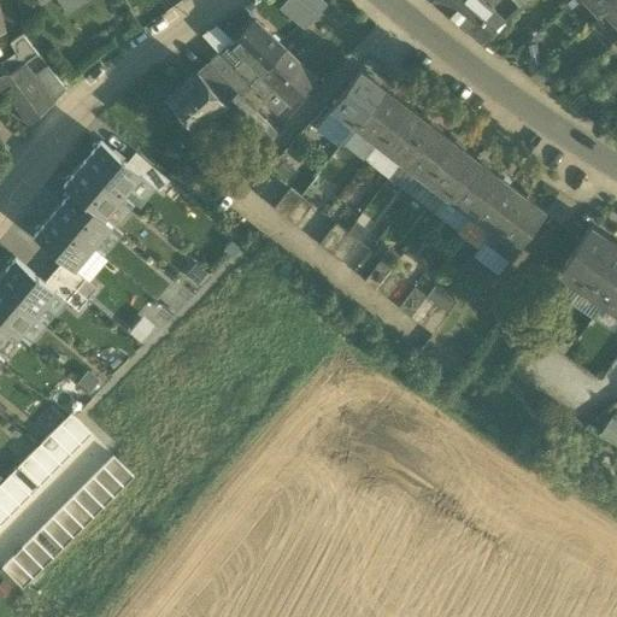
[(57,0),(64,10),(80,0),(57,0)]
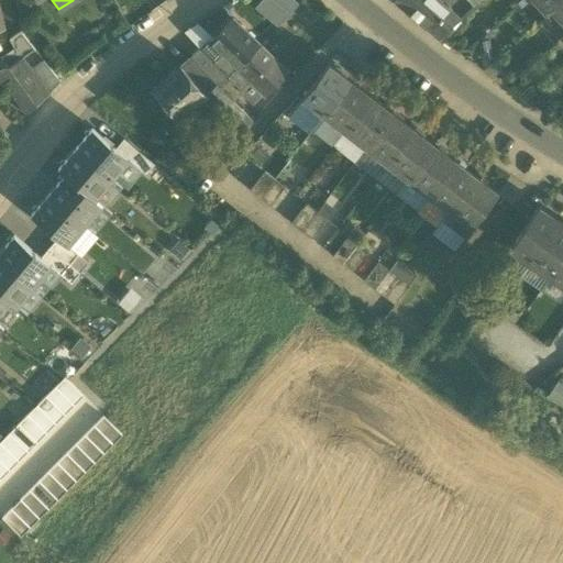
[(262,0),(256,8),(274,21),(279,14),(276,11),(284,0),(262,0)]
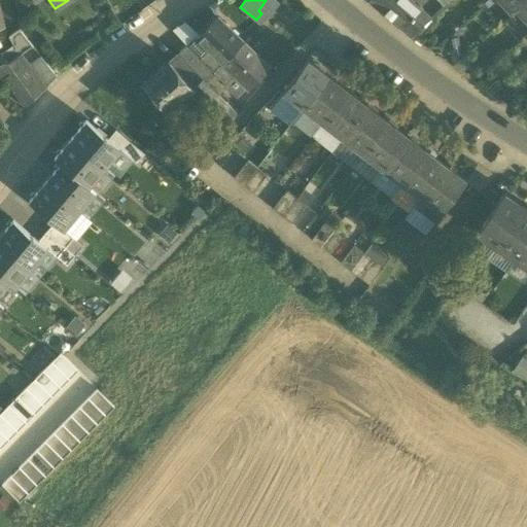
[(261,13),(256,20),(259,24),(278,4),(273,0),(266,0),(258,10),(261,13)]
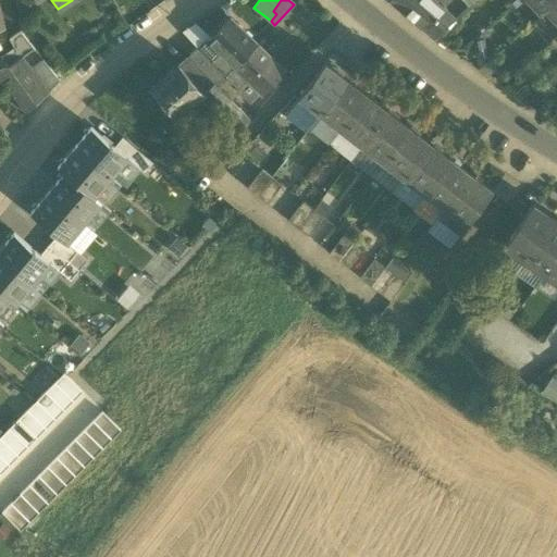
[(393,0),(392,1),(435,38),(442,31),(442,29),(453,20),(430,0),(393,0)]
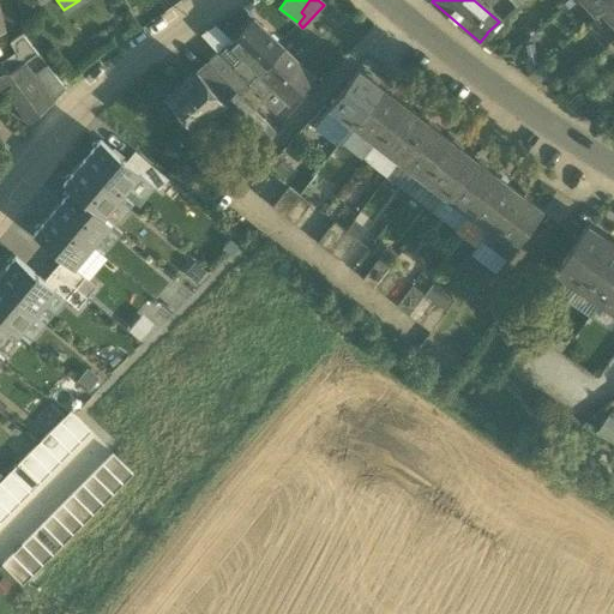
[(587,0),(599,12),(605,7),(612,0),(587,0)]
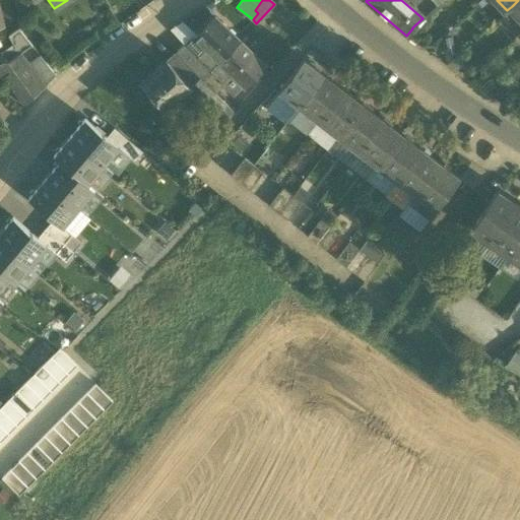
[(195,10),(184,18),(193,30),(204,23),(195,10)]
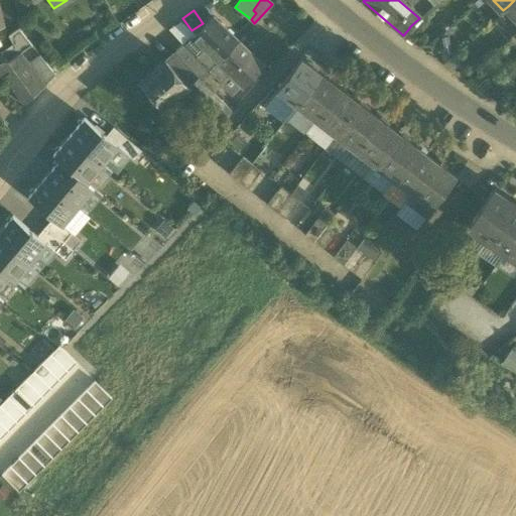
[(194,38),(194,39),(208,52),(218,61),(238,42),(214,18),(196,36),(194,38)]
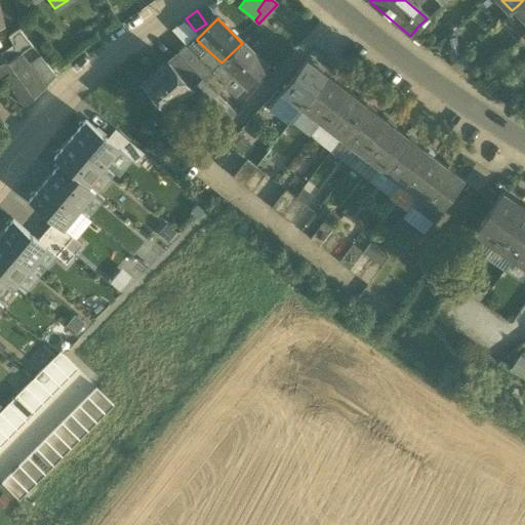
[(171,30),(186,45),(194,38),(197,40),(197,39),(199,37),(184,22),(171,30)]
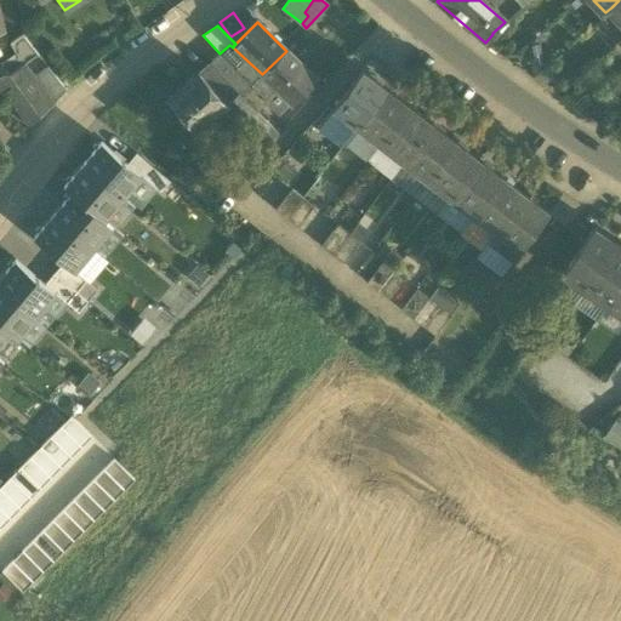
[(16,52),(18,56),(30,47),(22,35),(10,44),(16,52)]
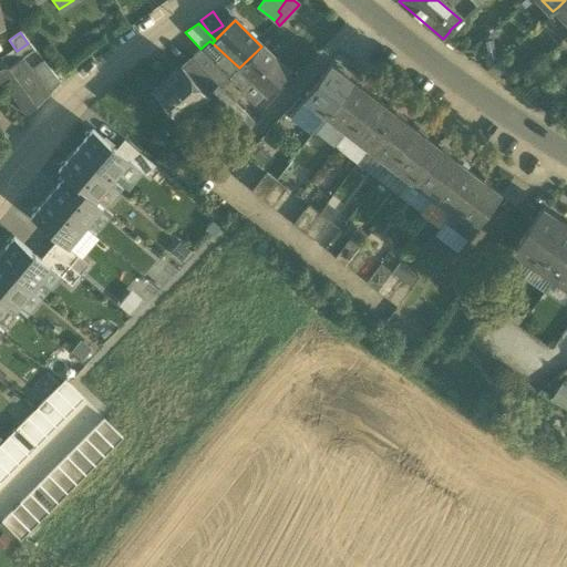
[(200,50),(218,68),(228,58),(213,43),(209,41),(200,49),(200,50)]
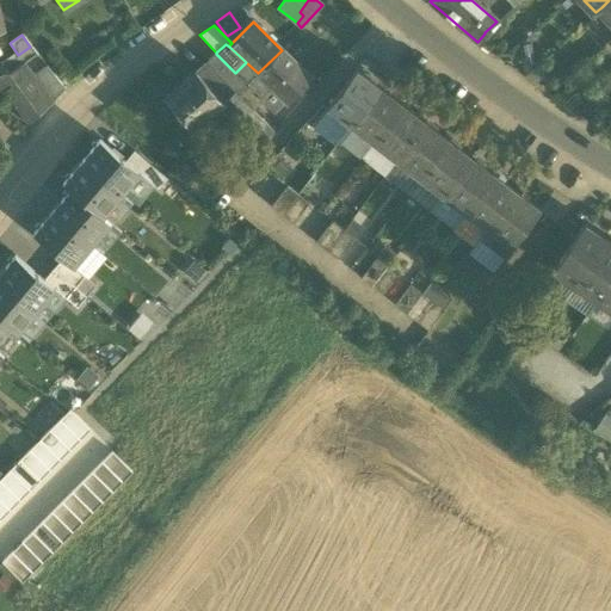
[(37,54),(30,47),(18,55),(16,51),(12,54),(17,61),(6,68),(10,74),(25,62),(37,54)]
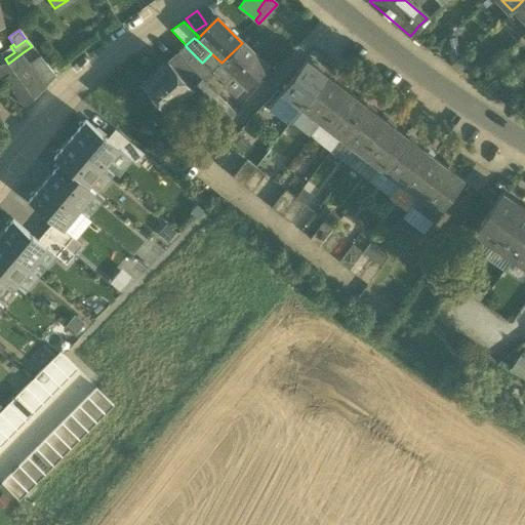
[(225,84),(225,85),(234,76),(245,87),(247,89),(268,67),(242,42),(242,43),(221,63),(212,72),(213,74),(225,84)]
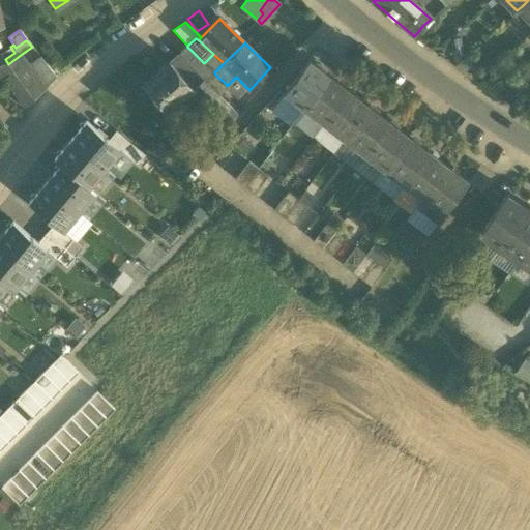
[(203,79),(207,83),(215,75),(214,72),(204,63),(187,47),(187,46),(179,54),(203,79)]
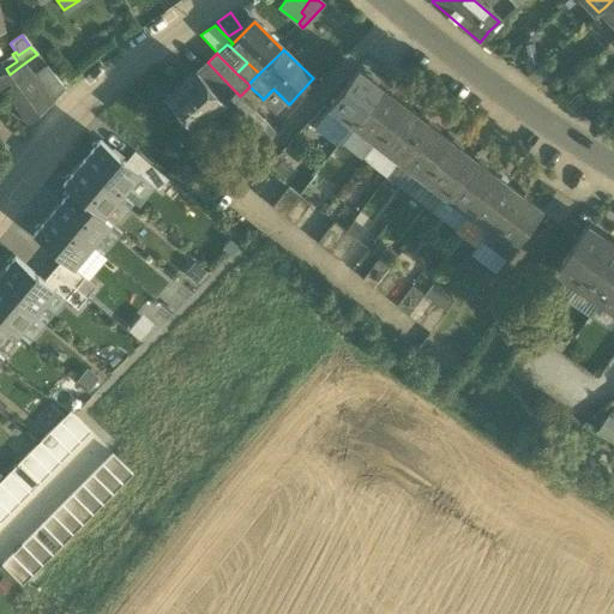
[(1,62),(6,68),(17,61),(12,54),(1,62)]
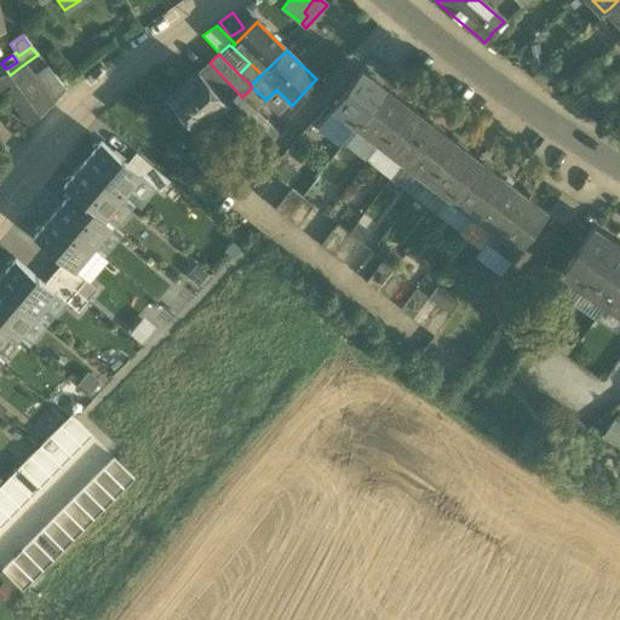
[(0,86),(3,85),(28,121),(49,107),(30,81),(27,75),(16,82),(10,75),(6,69),(1,63),(0,63),(0,86)]
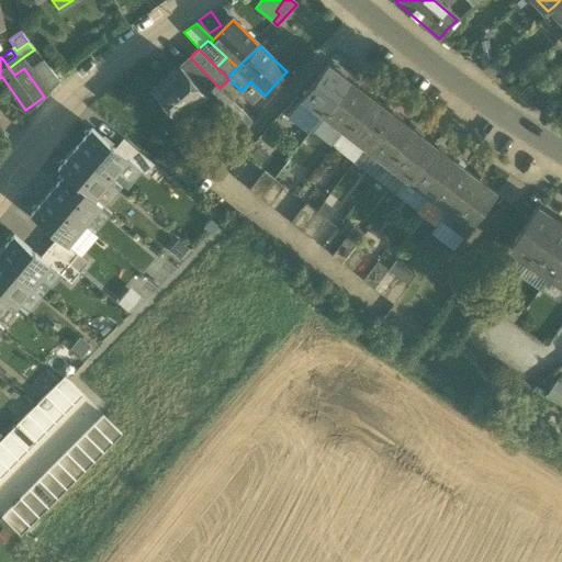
[(27,74),(32,69),(23,57),(9,68),(14,75),(24,68),(27,74)]
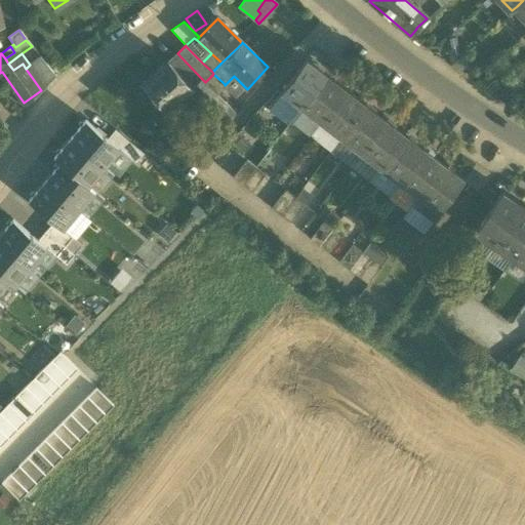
[(168,62),(192,87),(201,78),(177,53),(168,62)]
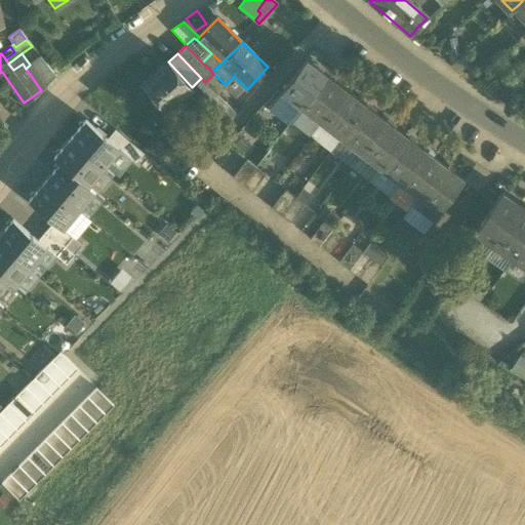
[(221,63),(211,53),(202,63),(212,72),(221,63)]
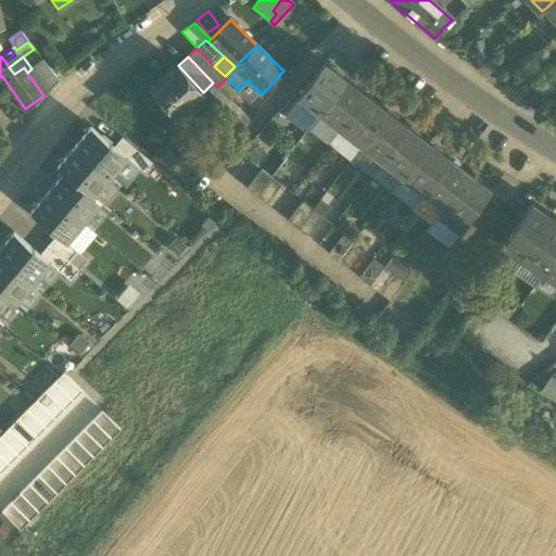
[(42,61),(32,68),(50,91),(50,92),(59,81),(42,61)]
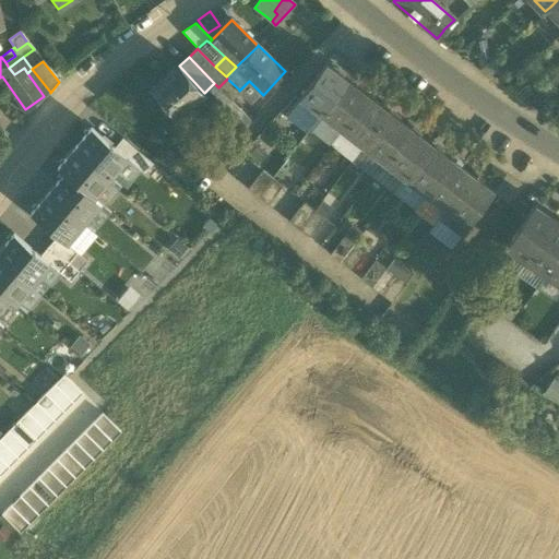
[(299,98),(321,115),(347,80),(325,63),(299,98)]
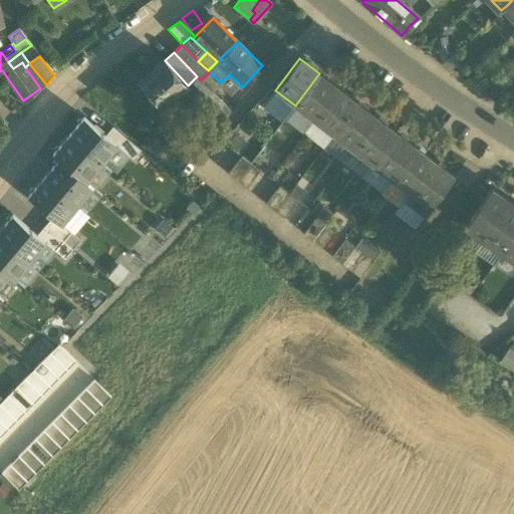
[(163,108),(176,96),(188,85),(165,60),(140,82),(163,108)]
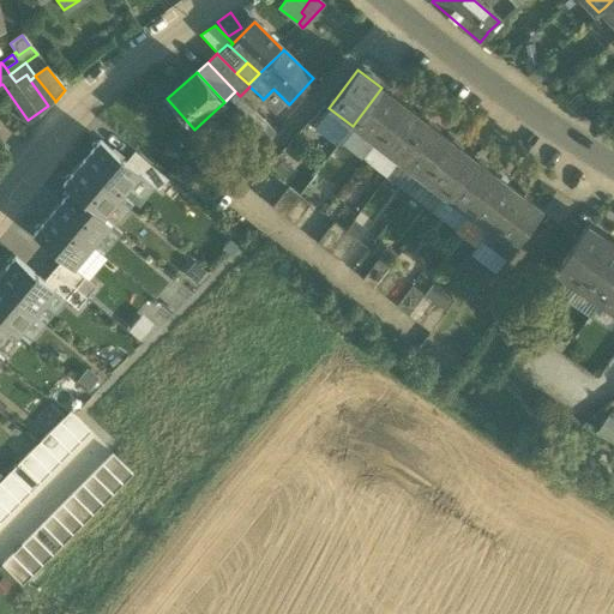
[(48,106),(55,101),(35,76),(30,80),(48,106)]
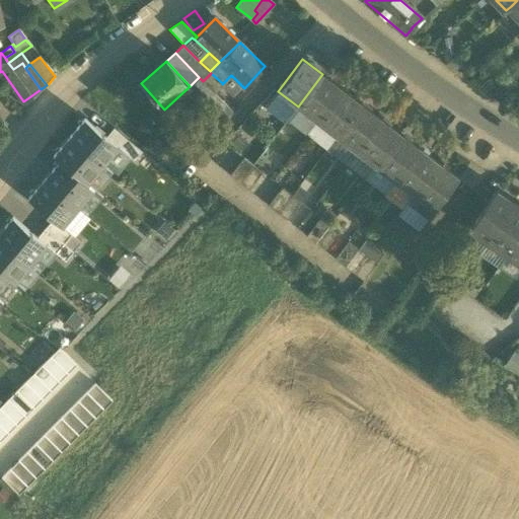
[(213,92),(222,83),(211,73),(203,81),(213,92)]
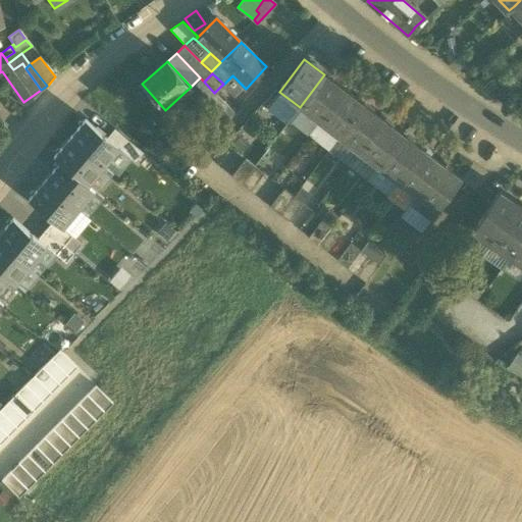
[(324,74),(300,107),(319,122),(344,90),(324,74)]
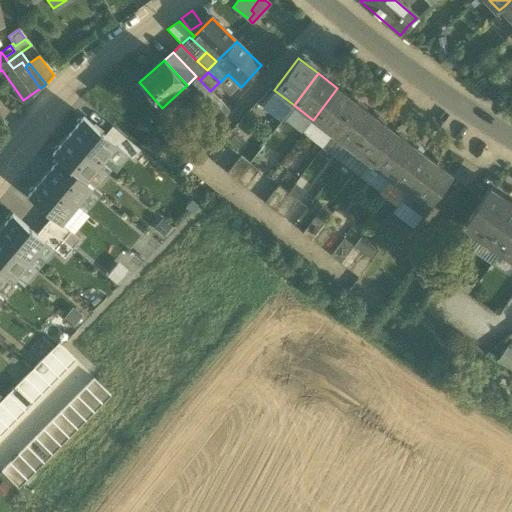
[(231,94),(239,85),(228,74),(219,83),(231,94)]
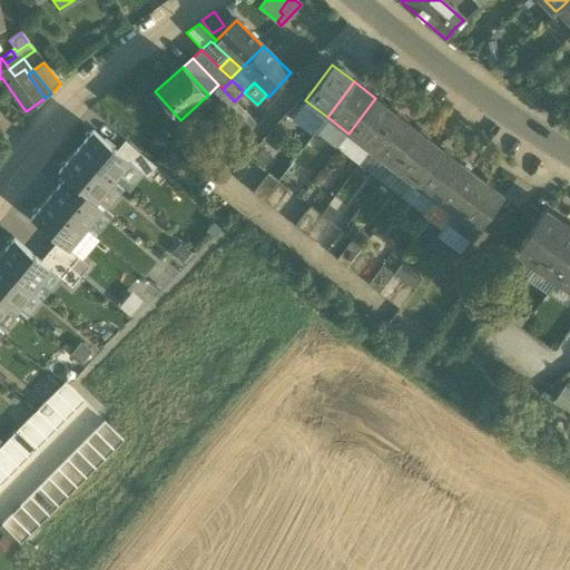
[(223,89),(218,85),(208,95),(225,112),(245,134),(255,123),(234,101),(223,89)]
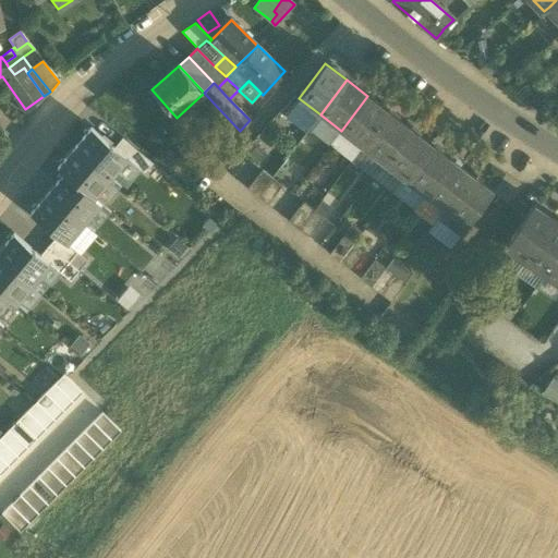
[(220,110),(204,93),(191,105),(206,122),(220,110)]
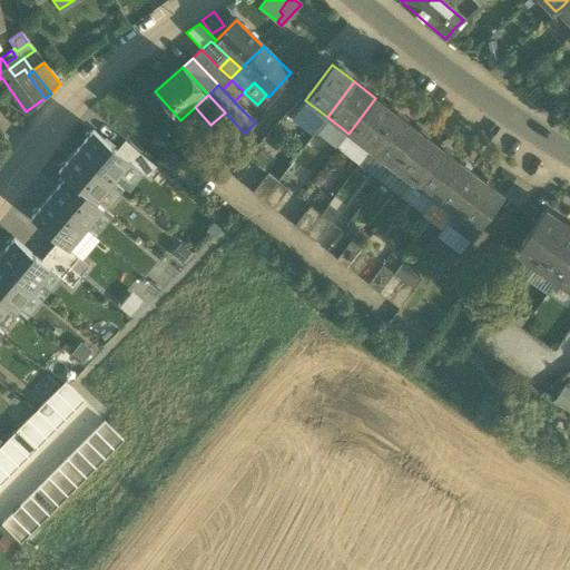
[(375,98),(349,134),(370,149),(396,114),(375,98)]
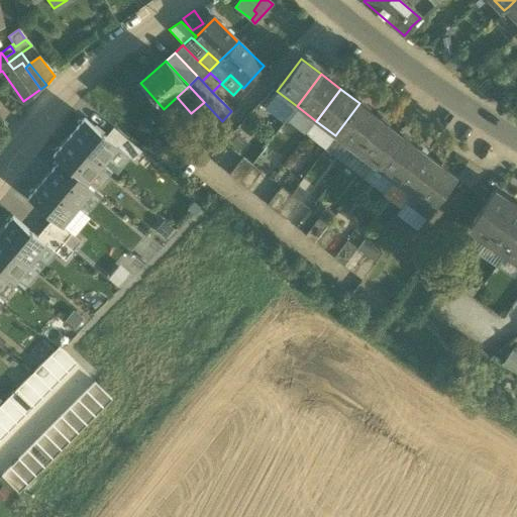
[(297,106),(277,91),(264,107),(284,122),(287,119),(297,106)]
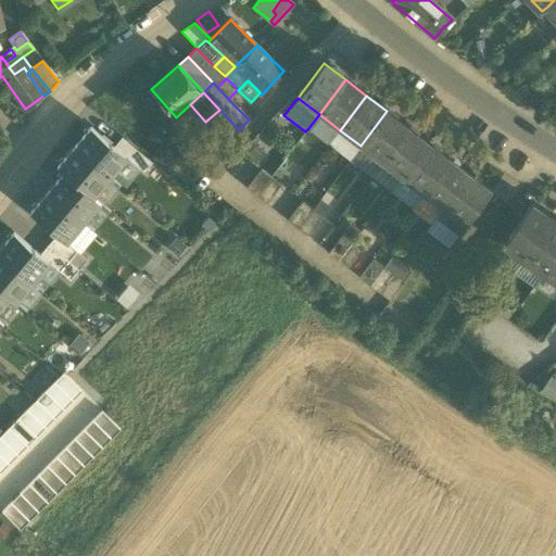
[(361,146),(381,162),(407,127),(387,111),(361,146)]
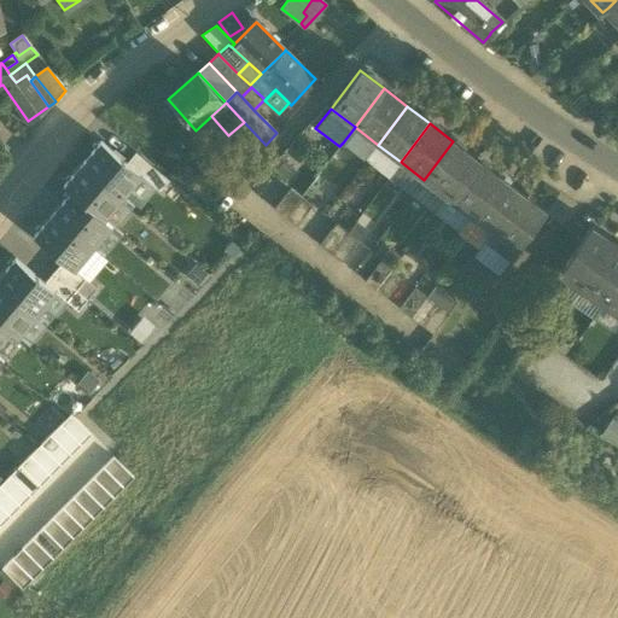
[(366,159),(378,145),(355,127),(343,143),(366,159)]
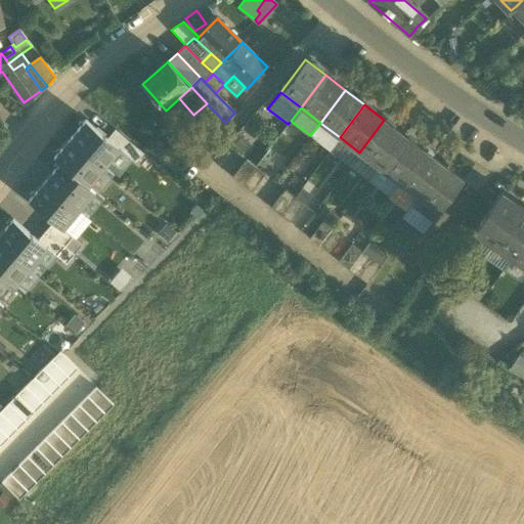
[(85,120),(70,139),(104,168),(120,148),(106,138),(85,120)]
